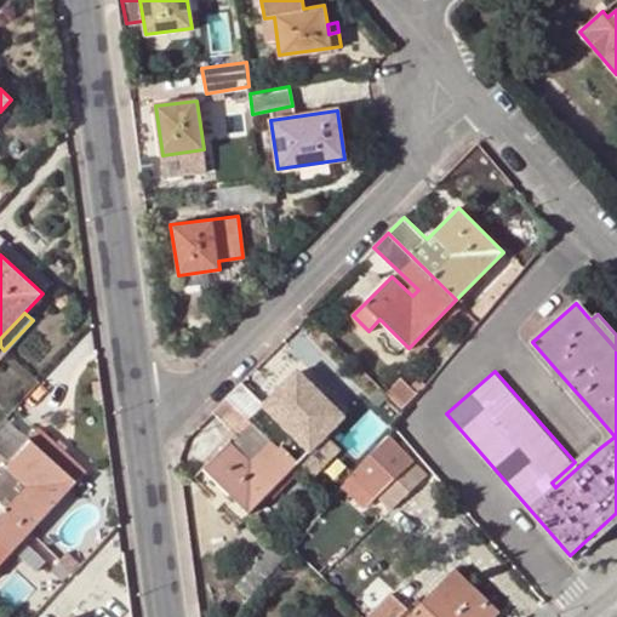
[(588,417),(594,412),(555,369),(550,373),(588,417)]
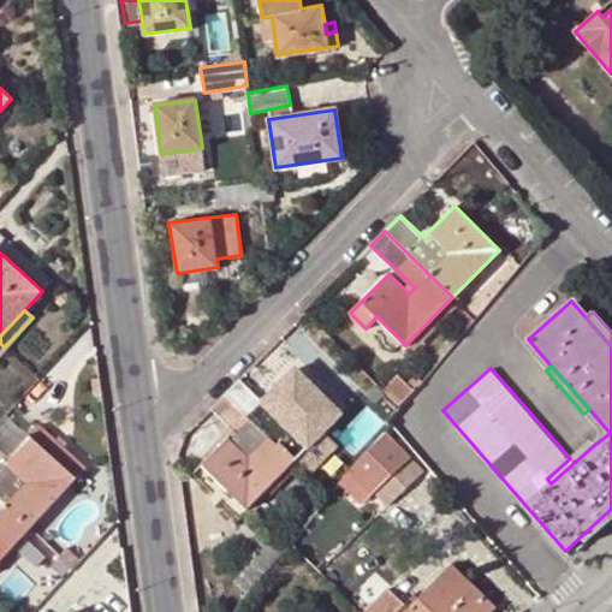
[(269,396),(290,415),(268,438),(292,461),(338,413),(293,369),(269,396)]
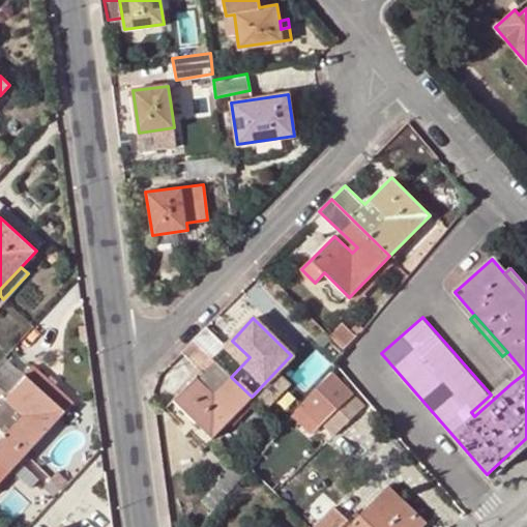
[(345,351),(357,335),(350,329),(342,321),(328,334),(345,351)]
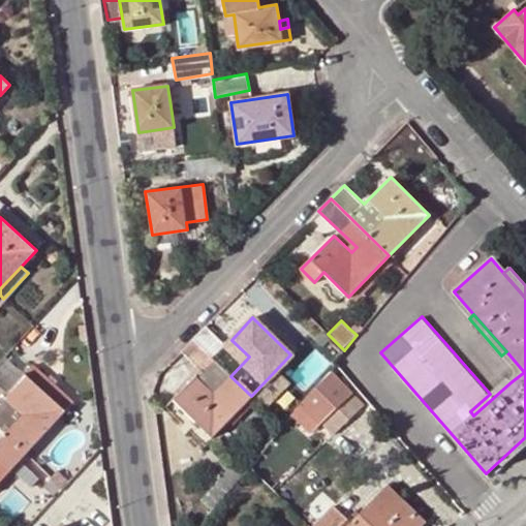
[(364,327),(357,320),(349,329),(357,335),(364,327)]
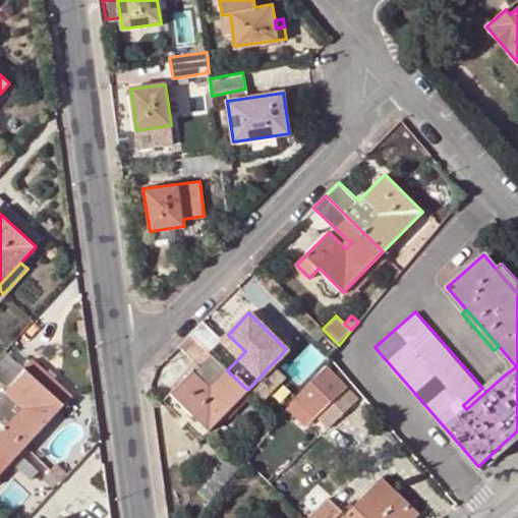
[(190,333),(212,355),(225,343),(203,321),(190,333)]
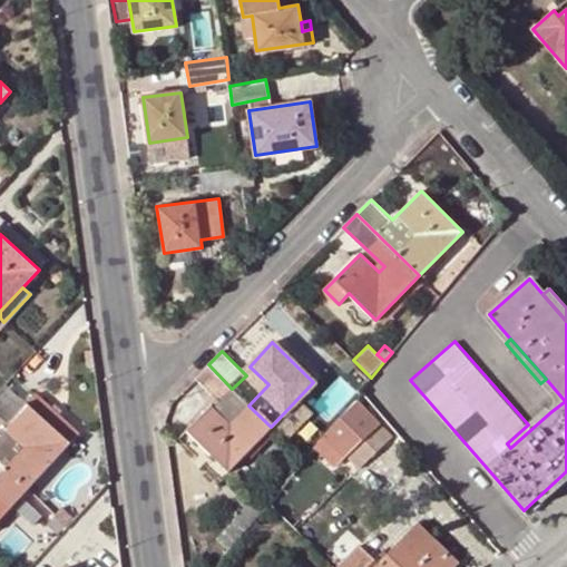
[(187,430),(230,471),(271,427),(248,406),(232,389),(208,364),(195,378),(216,400),(187,430)]
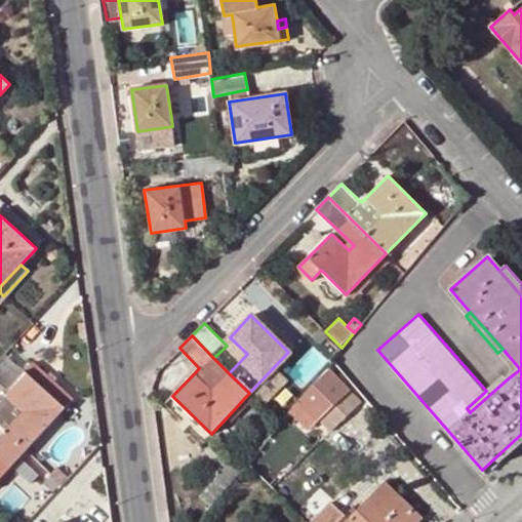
[(2,394),(0,393),(0,426),(26,449),(72,398),(32,361),(6,389),(2,394)]
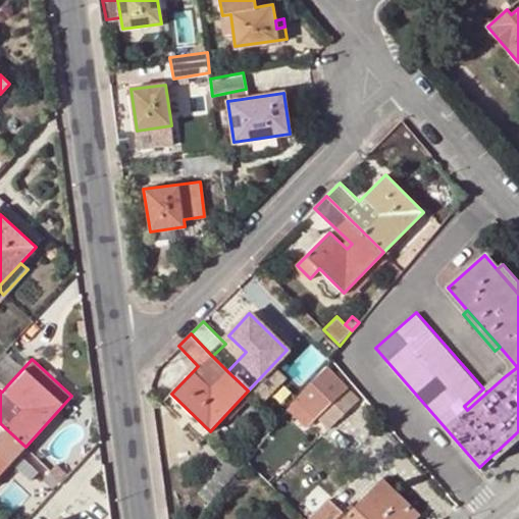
[(305,403),(318,416),(341,395),(352,406),(359,399),(326,365),(293,402),(299,408),(305,403)]
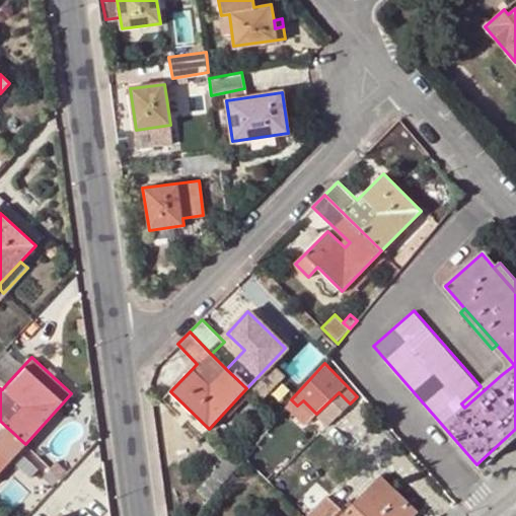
[(461,403),(464,408),(501,375),(498,371),(481,386),(461,403)]
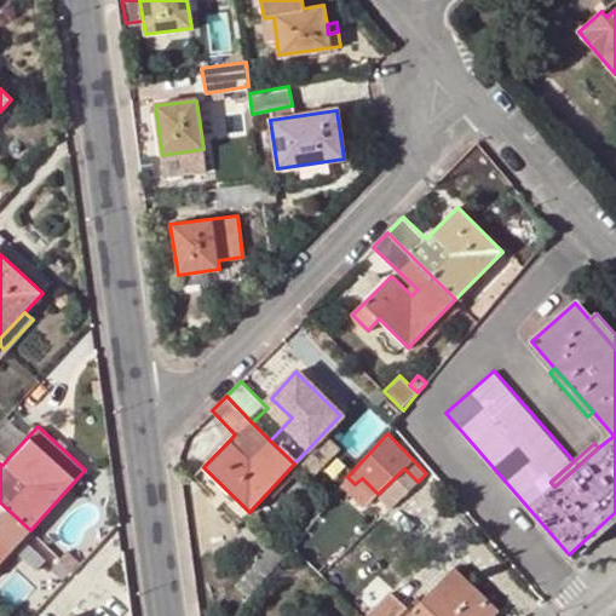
[(351,467),(338,454),(326,465),(339,478),(351,467)]
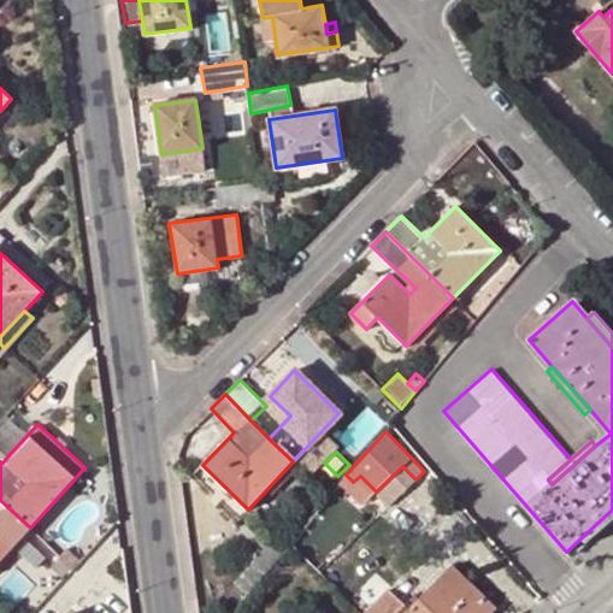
[(389,505),(416,479),(402,466),(376,491),(389,505)]
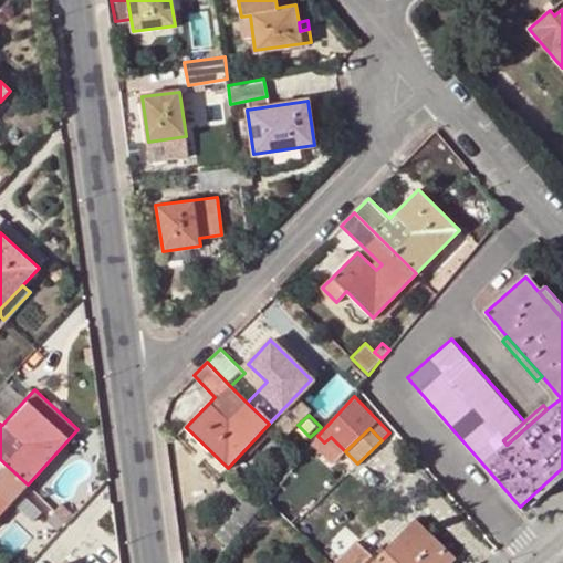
[(339,457),(345,451),(331,437),(324,442),(339,457)]
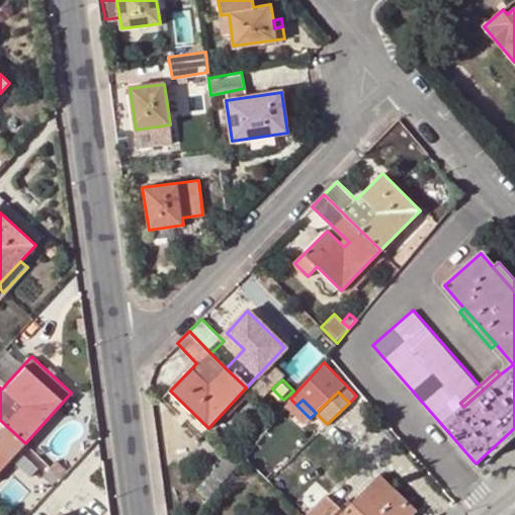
[(0,470),(25,443),(0,420),(0,470)]
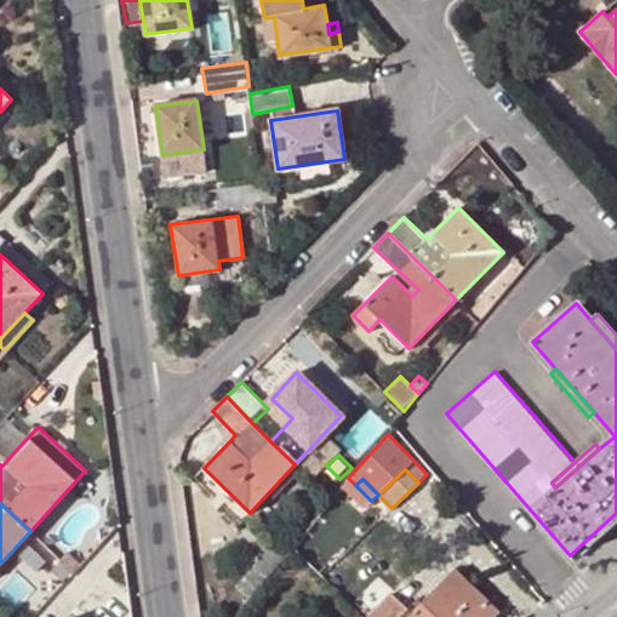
[(616,513),(586,541),(590,547),(616,523),(616,513)]
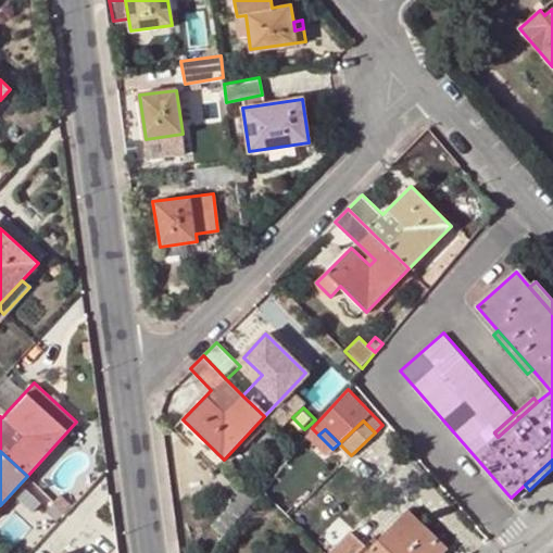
[(407,511),(367,552),(441,552),(447,549),(407,511)]
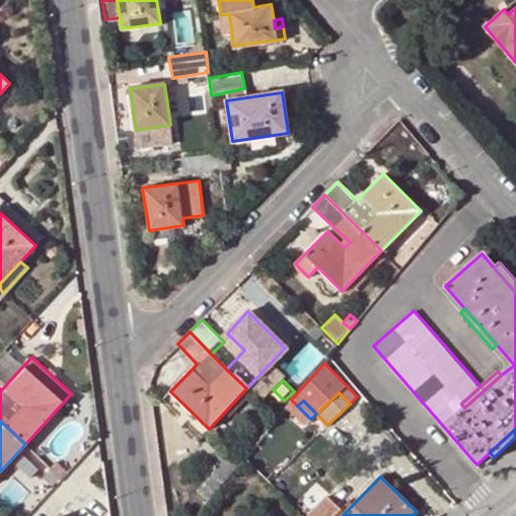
[(302,510),(308,515),(327,497),(320,491),(302,510)]
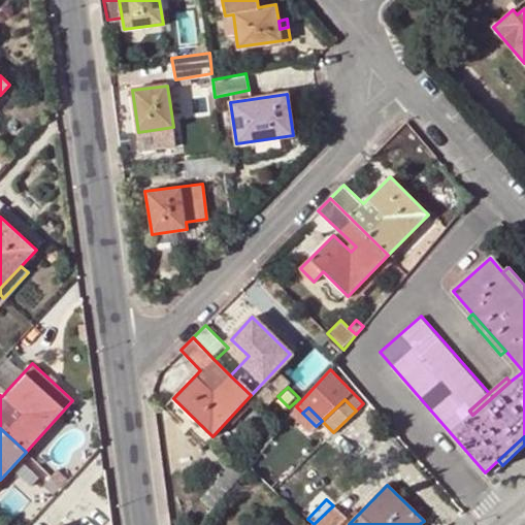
[(347,518),(333,505),(314,524),(339,524),(347,518)]
